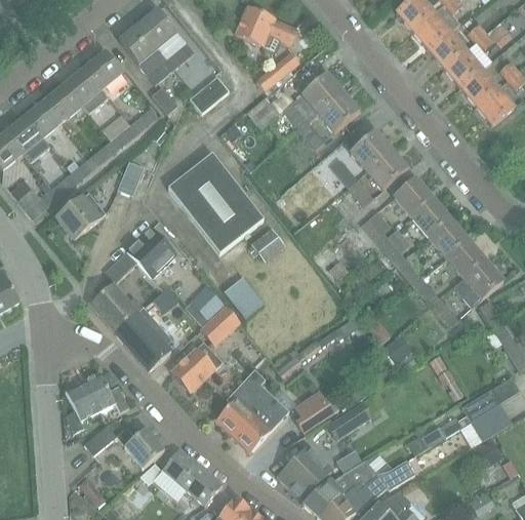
[(409,0),(396,12),(413,32),(435,13),(422,0),(409,0)]
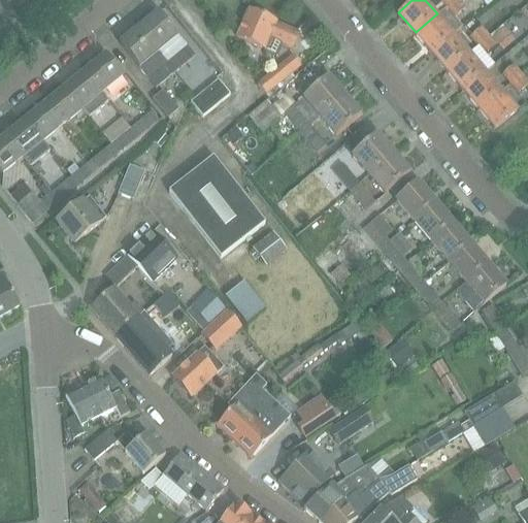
[(465,4),(462,0),(454,0),(447,6),(448,8),(439,15),(437,13),(416,32),(431,51),(453,32),(462,24),(454,14),(465,4)]
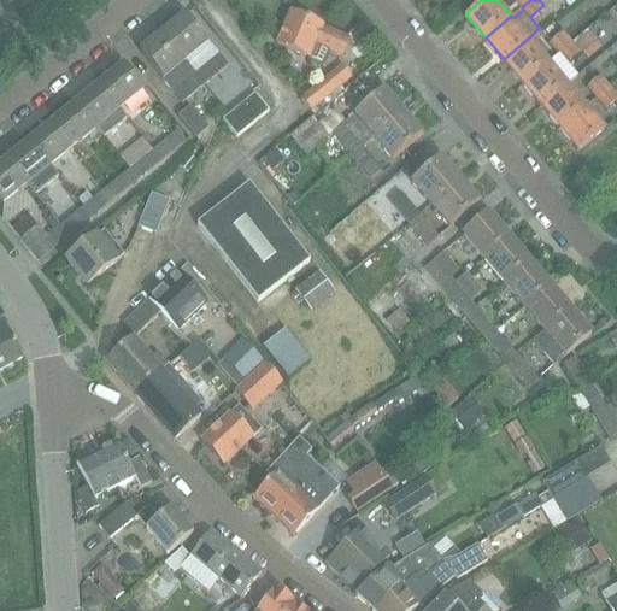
[(277,40),(310,54),(311,58),(319,63),(324,60),(329,48),(341,53),(350,35),(291,9),(277,40)]
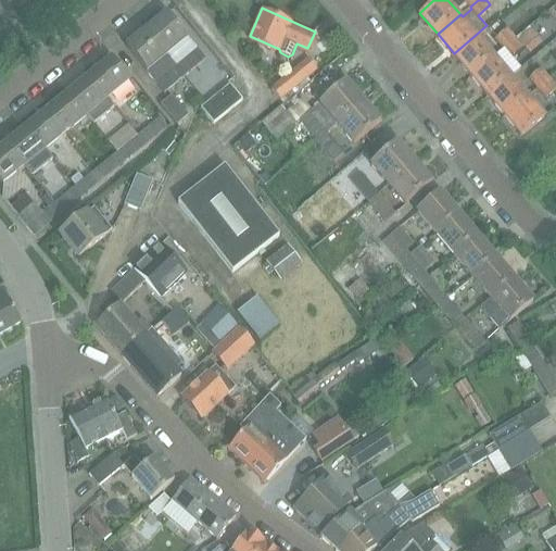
[(209,45),(201,51),(167,10),(146,27),(184,73),(204,57),(213,69),(222,61),(209,45)]
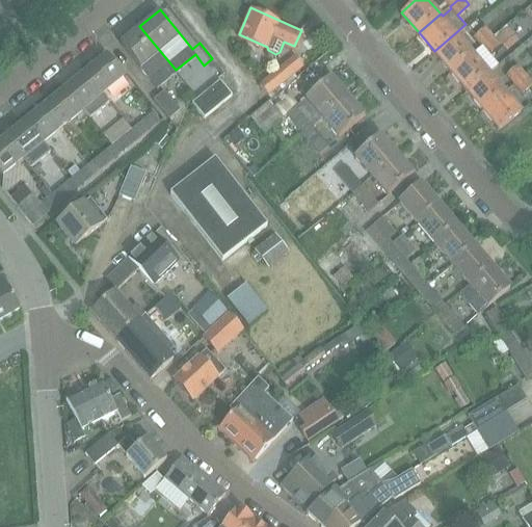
[(473,32),(481,43),(493,32),(485,23),(473,32)]
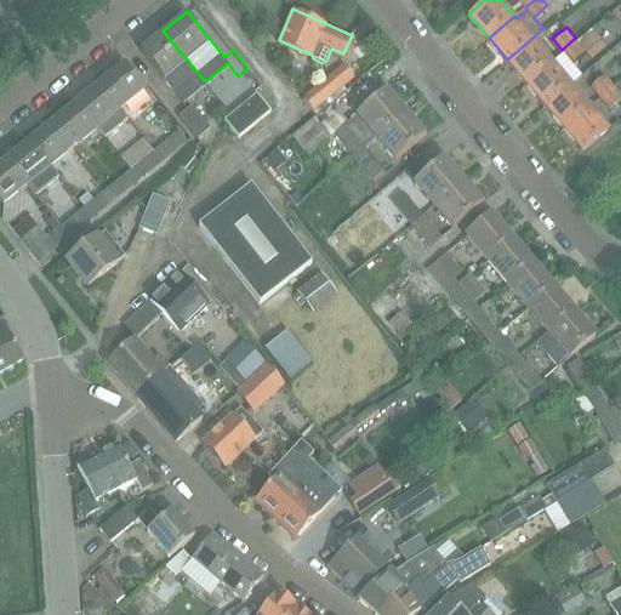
[(205,81),(163,30),(141,47),(183,100),(205,81)]
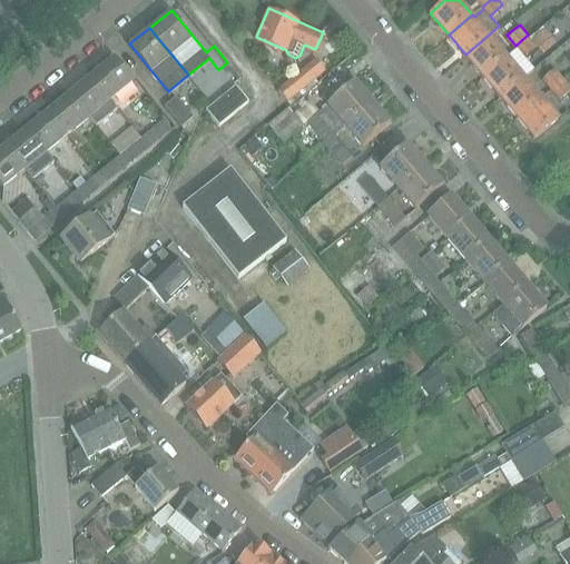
[(465,55),(483,76),(507,56),(505,55),(489,35),(465,55)]
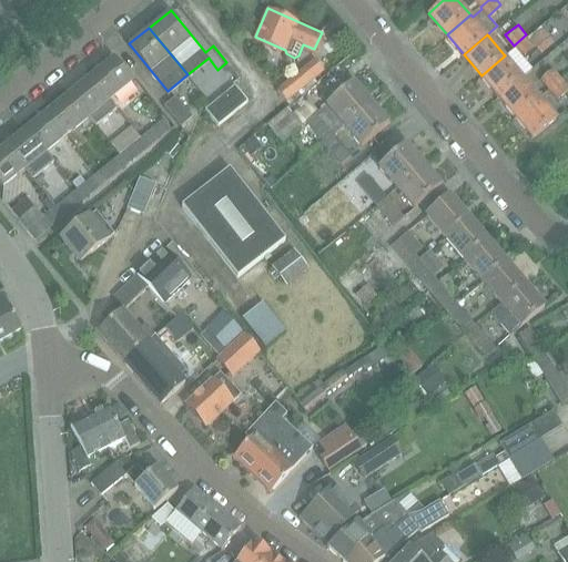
[(535,44),(526,34),(514,46),(521,55),(535,44)]
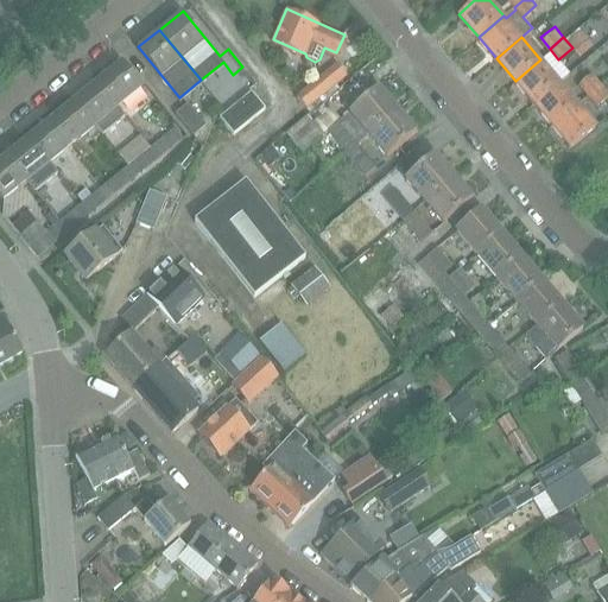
[(515,81),(533,102),(558,81),(569,71),(558,59),(550,49),(539,58),(540,59),(515,81)]
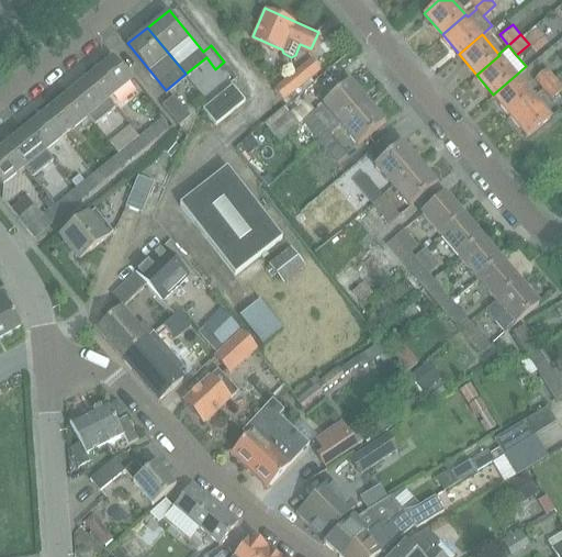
[(112,56),(89,75),(107,96),(130,77),(112,56)]
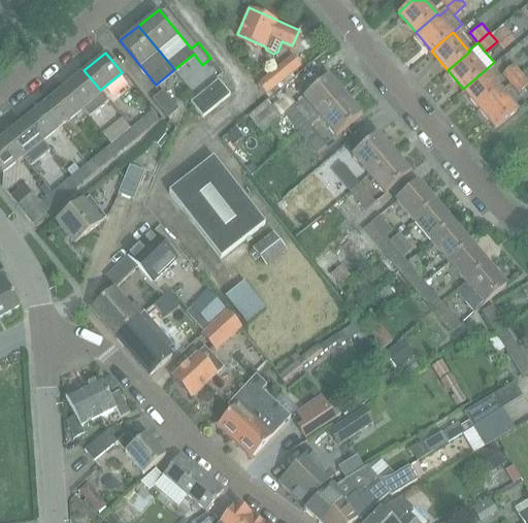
[(292,53),(275,66),(258,80),(266,91),(300,63),(292,53)]
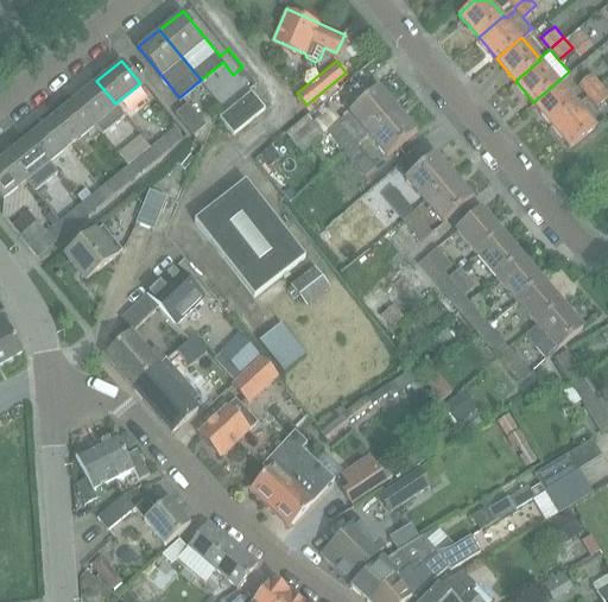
[(577,81),(587,92),(600,80),(591,69),(577,81)]
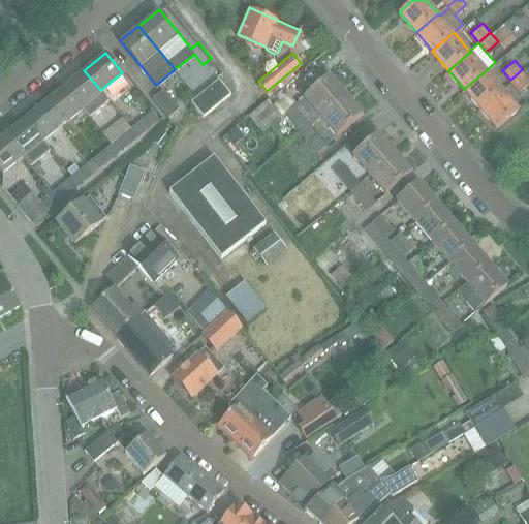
[(528,80),(528,78),(522,69),(510,80),(518,90),(528,80)]
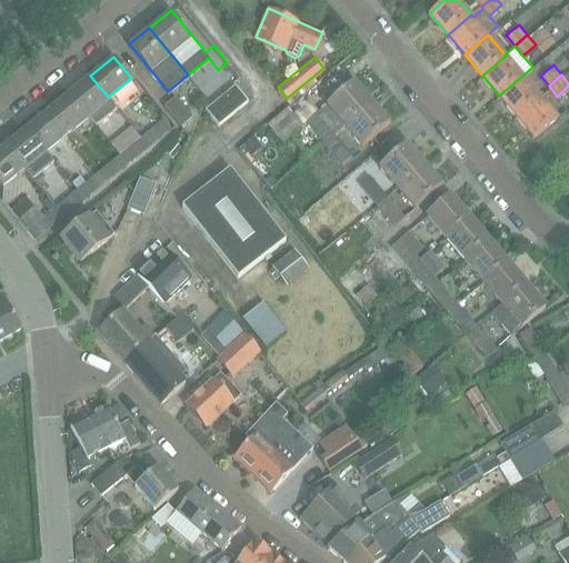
[(90,76),(69,93),(87,114),(93,121),(115,104),(108,97),(90,76)]
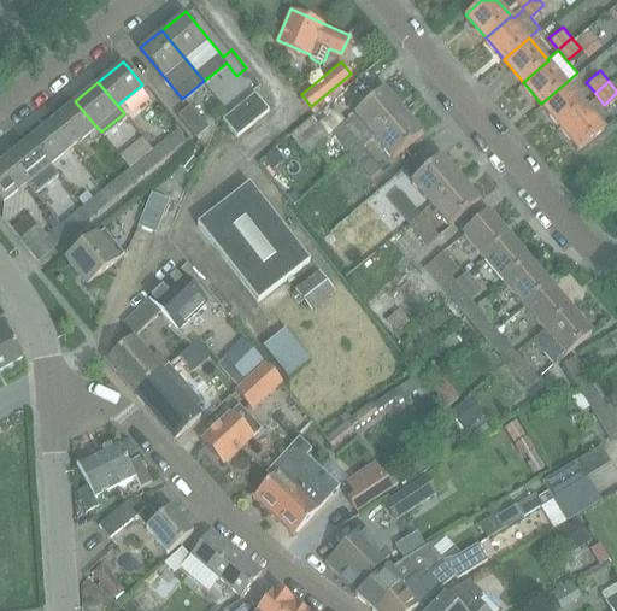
[(541,104),(559,125),(585,104),(566,82),(541,104)]
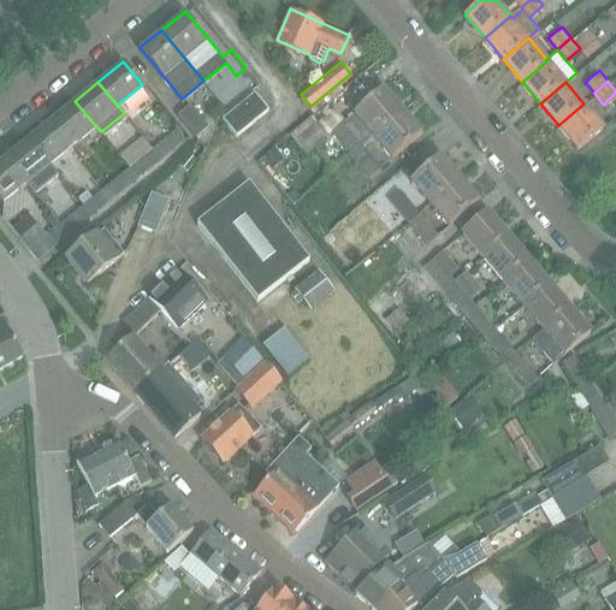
[(332,130),(351,152),(402,108),(383,86),(353,111),(353,112),(332,130)]
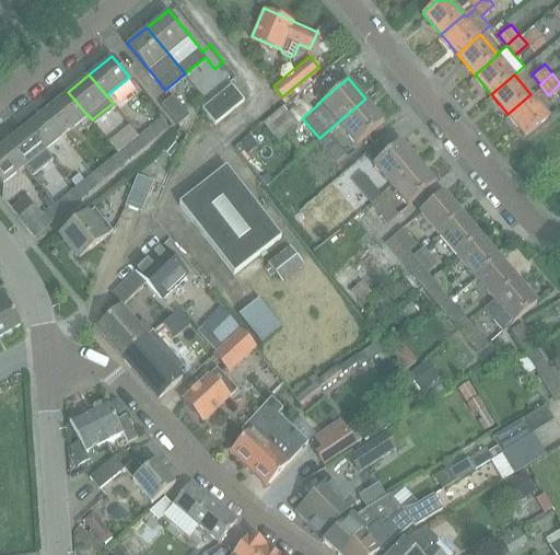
[(202,105),(214,120),(244,97),(231,81),(202,105)]
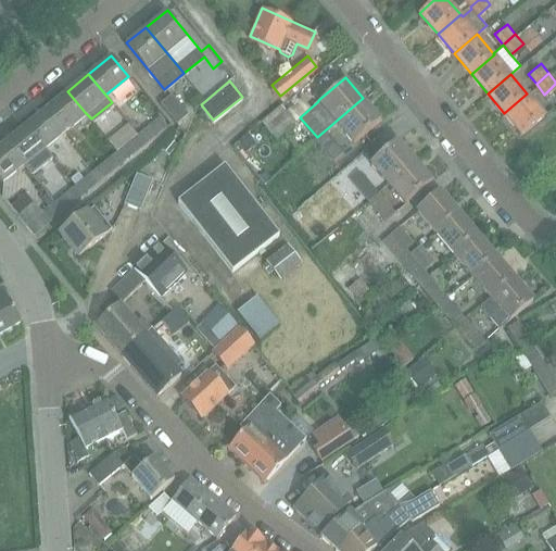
[(172,90),(160,100),(177,121),(188,111),(172,90)]
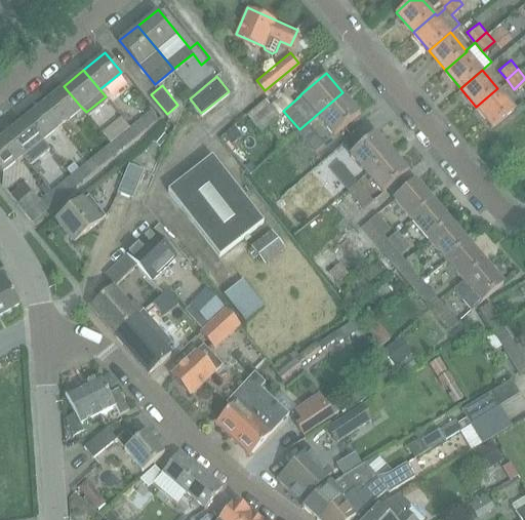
[(64,86),(43,102),(61,122),(80,106),(64,86)]
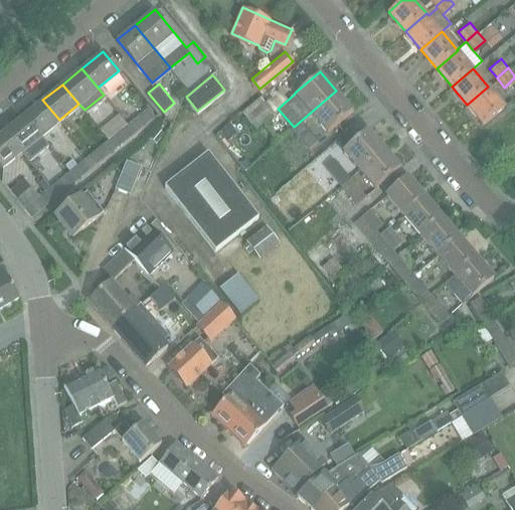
[(488,87),(467,105),(483,123),(504,105),(488,87)]
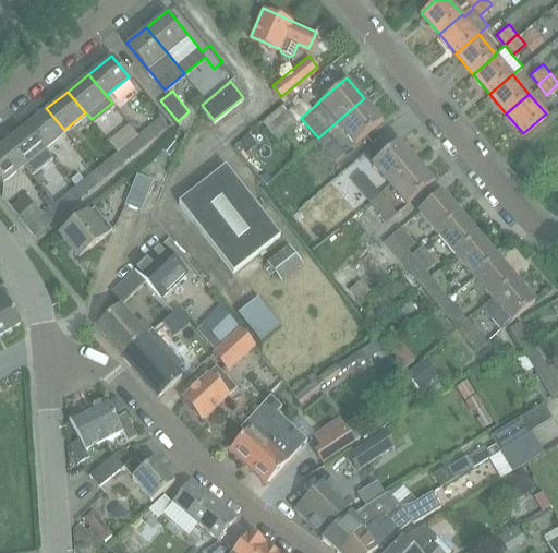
[(364,98),(318,137),(335,158),(381,119),(364,98)]
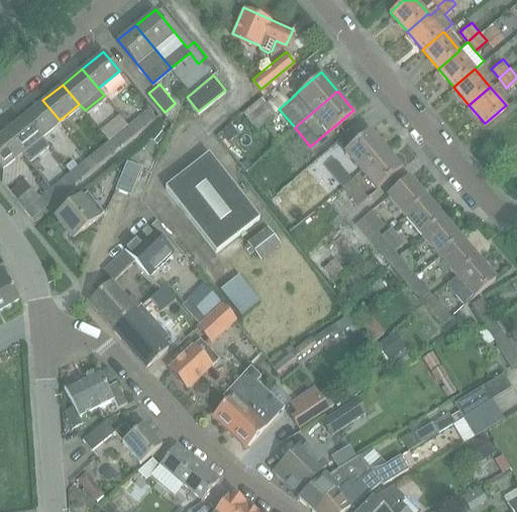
[(243,111),(256,126),(275,110),(262,95),(243,111)]
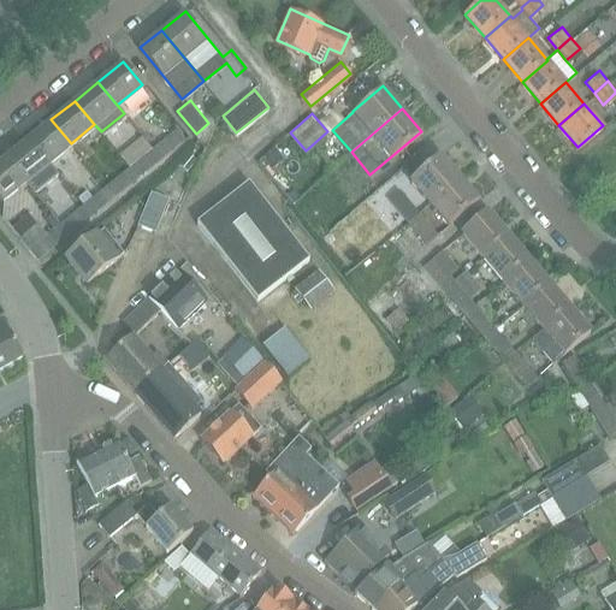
[(51,119),(29,137),(48,161),(71,143),(51,119)]
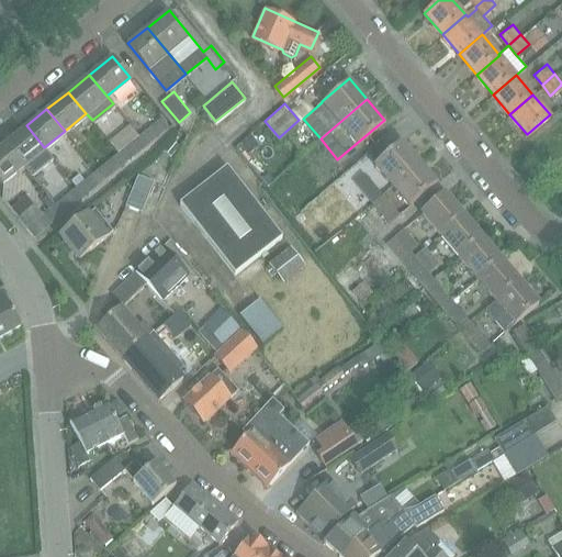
[(159,114),(137,132),(146,142),(167,124),(159,114)]
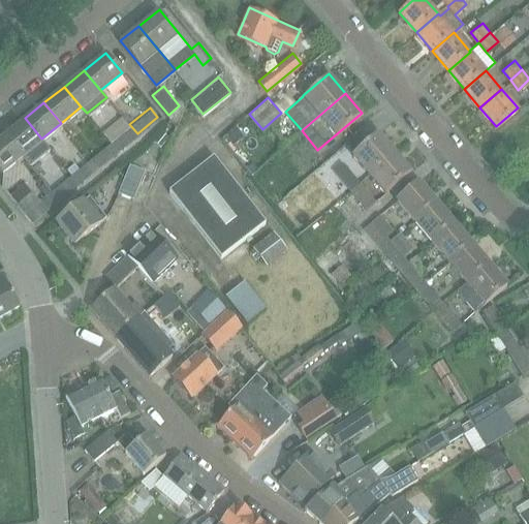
[(4,135),(22,155),(29,164),(50,148),(41,139),(25,118),(4,135)]
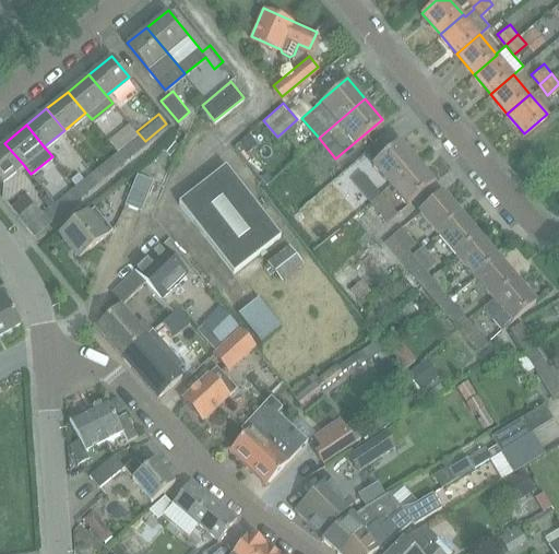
[(145,141),(137,131),(116,149),(123,158),(145,141)]
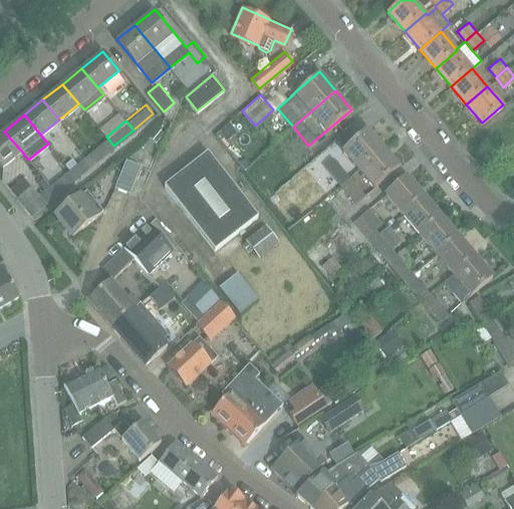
[(341,150),(357,169),(383,147),(366,128),(341,150)]
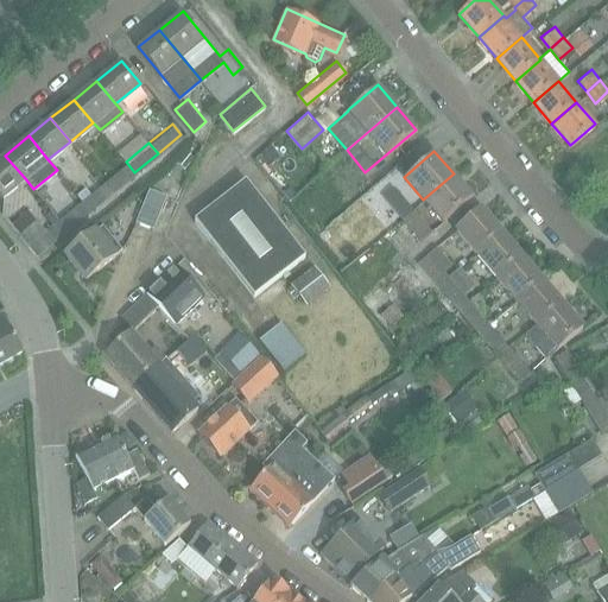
[(25,178),(5,156),(0,158),(0,192),(2,196),(25,178)]
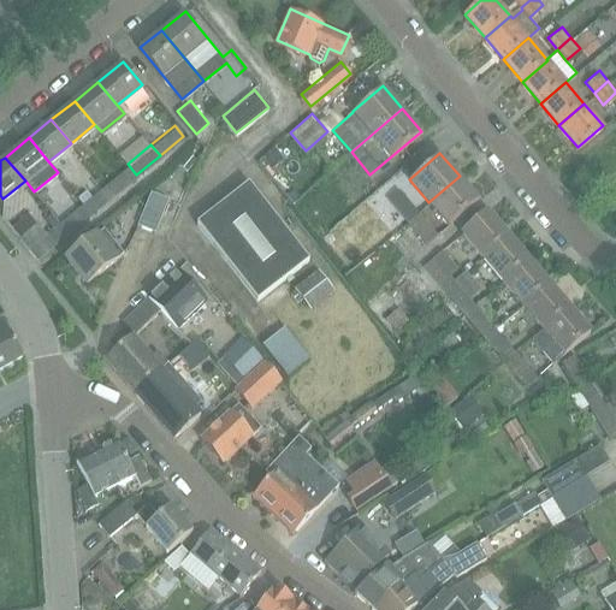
[(136,175),(128,164),(105,183),(113,193),(136,175)]
